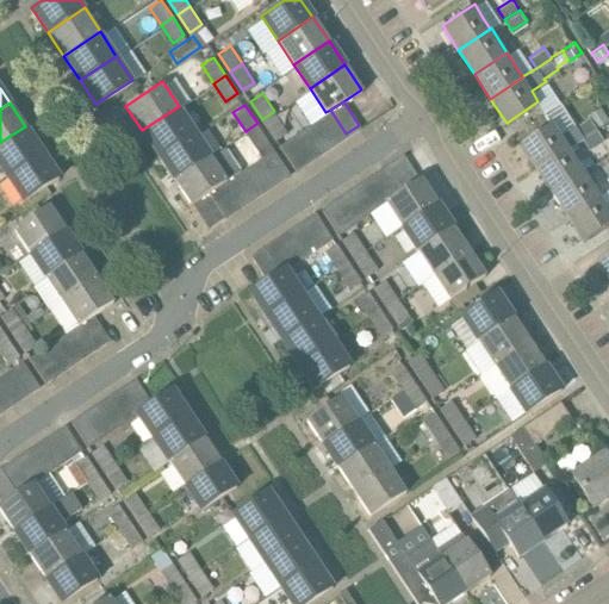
[(586,113),(589,116),(596,126),(608,118),(600,105),(586,113)]
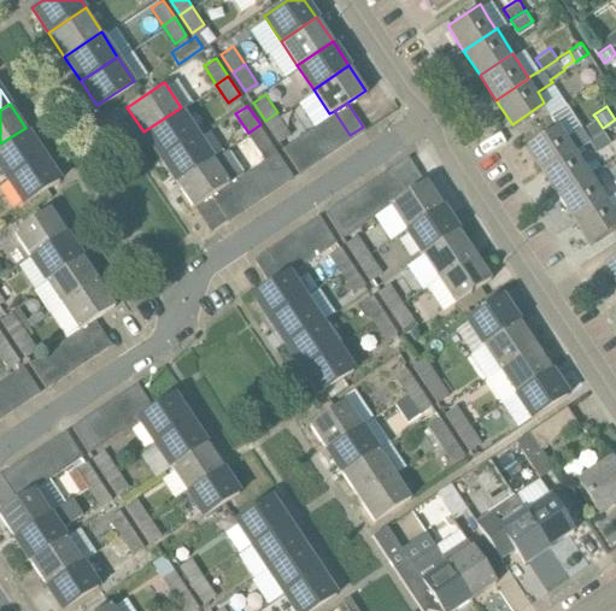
[(144,131),(159,156),(197,131),(181,107),(144,131)]
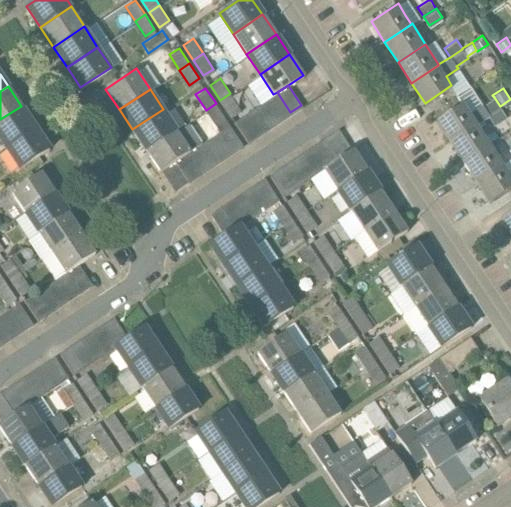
[(266,99),(279,119),(290,112),(277,92),(273,94),(266,99)]
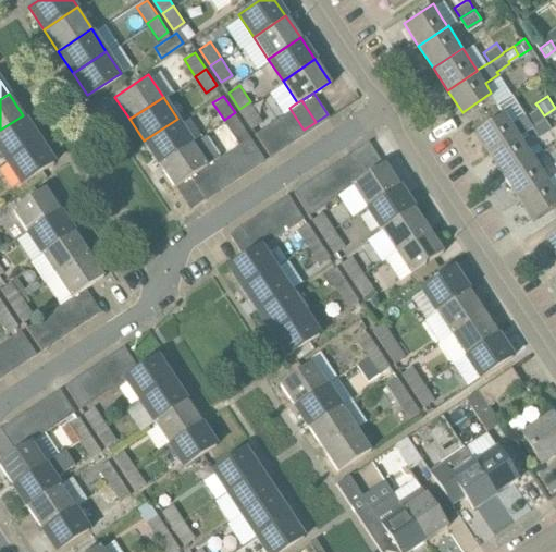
[(250,101),(239,109),(250,125),(262,118),(250,101)]
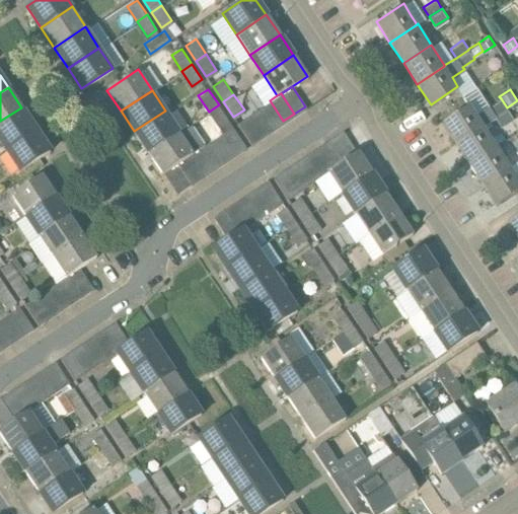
[(483,124),(495,117),(507,107),(501,98),(489,106),(489,105),(475,114),(468,103),(441,121),(455,142),(483,124)]
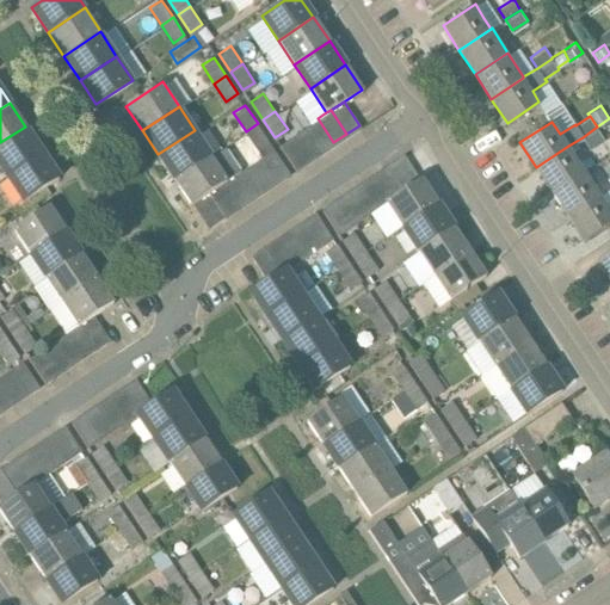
[(305,127),(321,152),(333,142),(318,118),(305,127)]
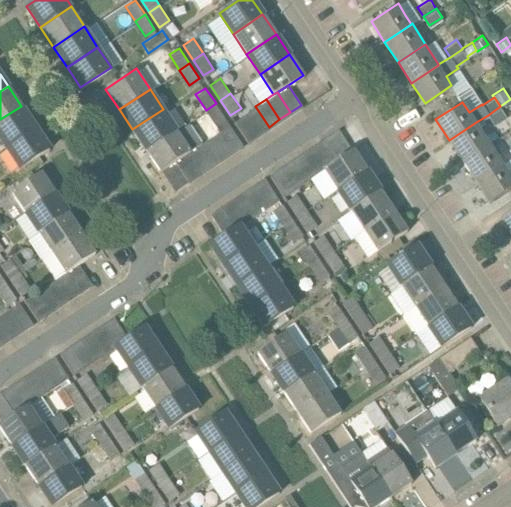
[(216,103),(206,110),(216,125),(226,119),(216,103)]
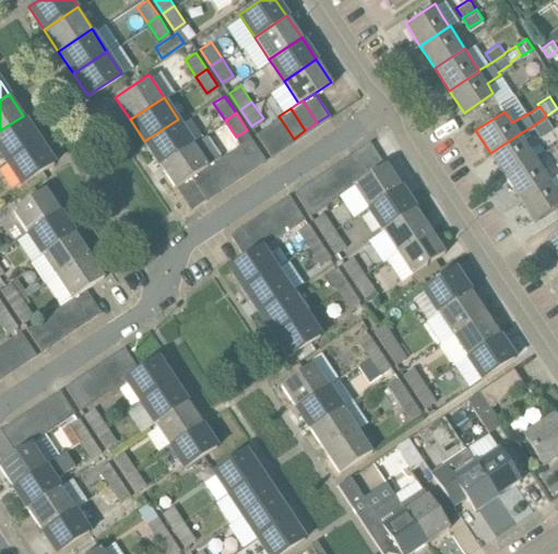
[(0,151),(6,160),(37,139),(23,116),(0,130),(0,151)]
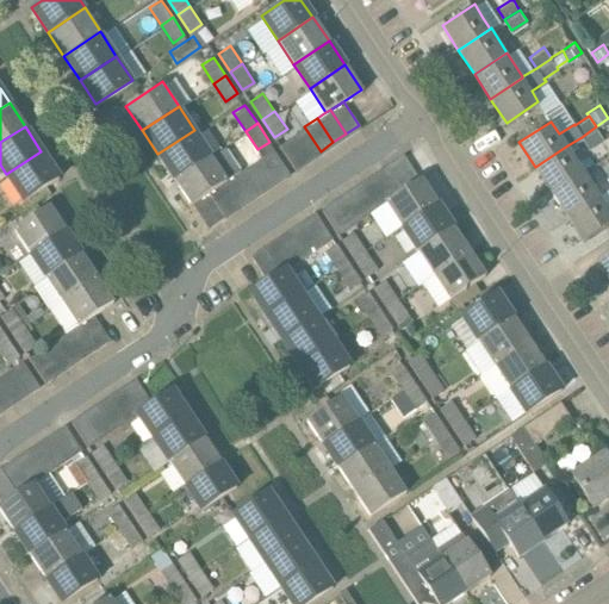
[(291,135),(308,160),(321,151),(304,126),(291,135)]
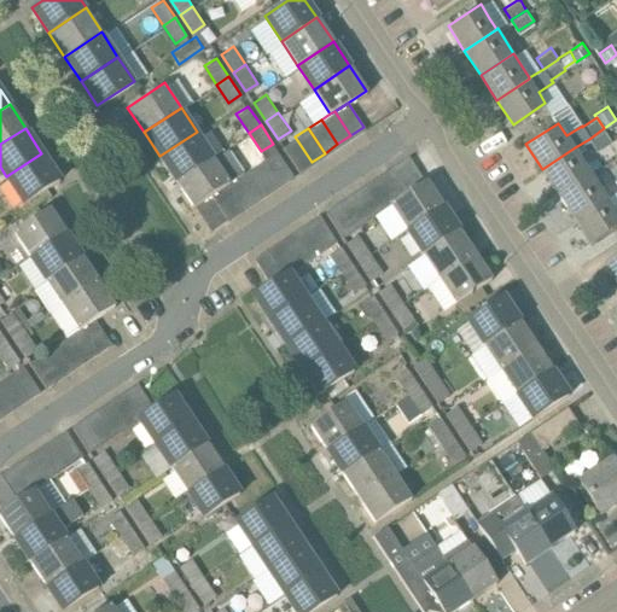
[(604,128),(589,139),(597,150),(611,140),(604,128)]
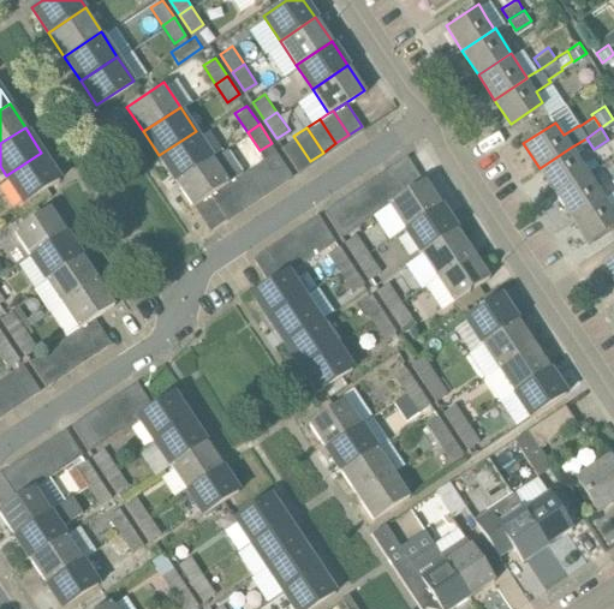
[(159,155),(176,179),(212,155),(196,131),(159,155)]
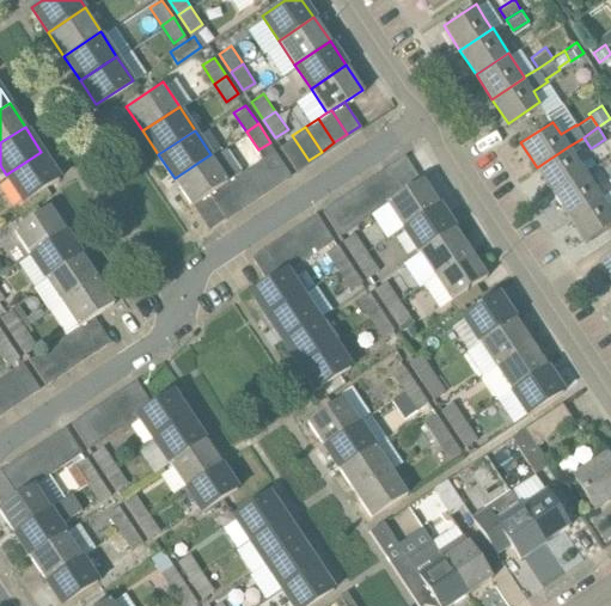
[(292,135),(279,144),(295,169),(309,160),(292,135)]
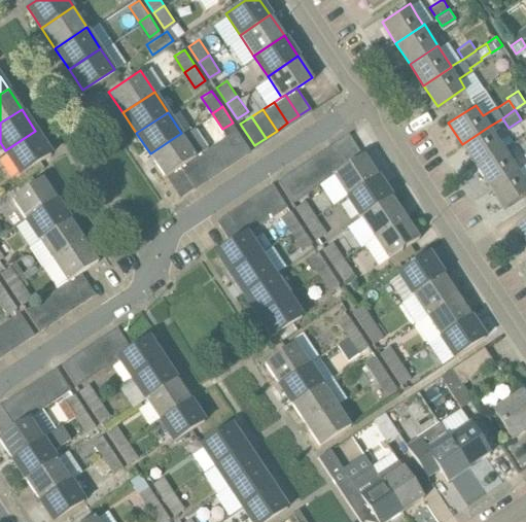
[(476,165),(503,146),(490,126),(462,144),(476,165)]
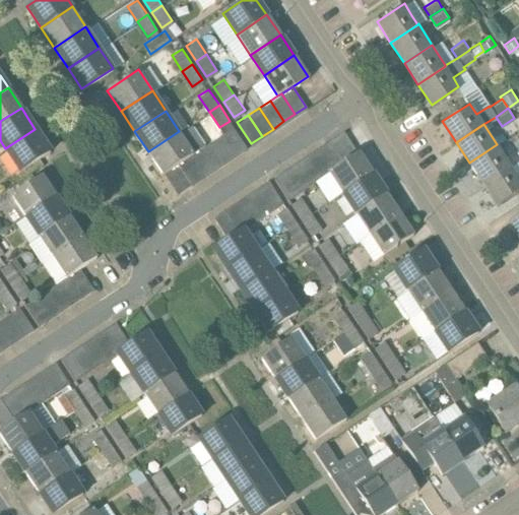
[(220,133),(235,154),(246,146),(232,126),(220,133)]
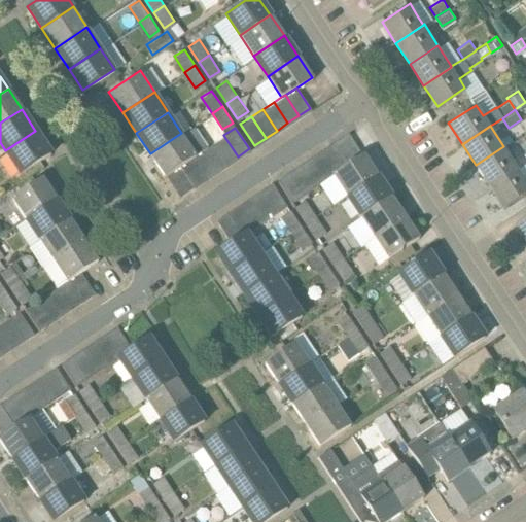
[(5,150),(19,172),(49,151),(35,131),(5,150)]
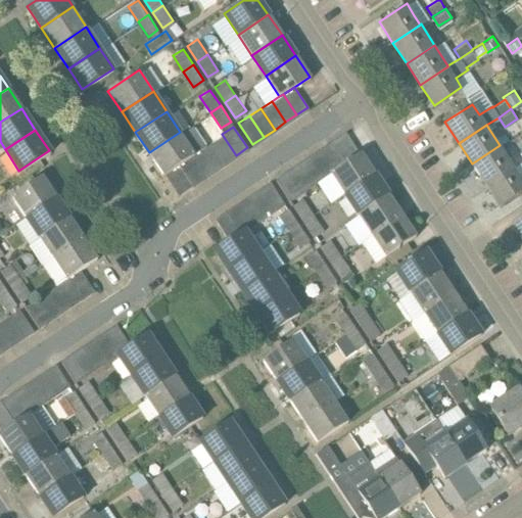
[(178,163),(189,156),(193,152),(180,132),(149,152),(162,174),(178,163)]
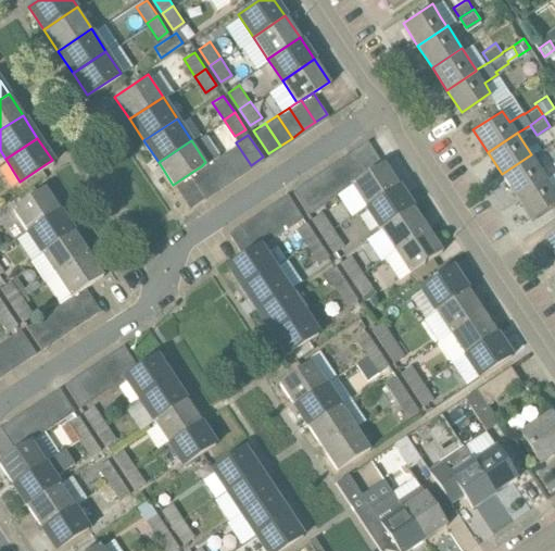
[(239,173),(251,165),(236,142),(225,150),(239,173)]
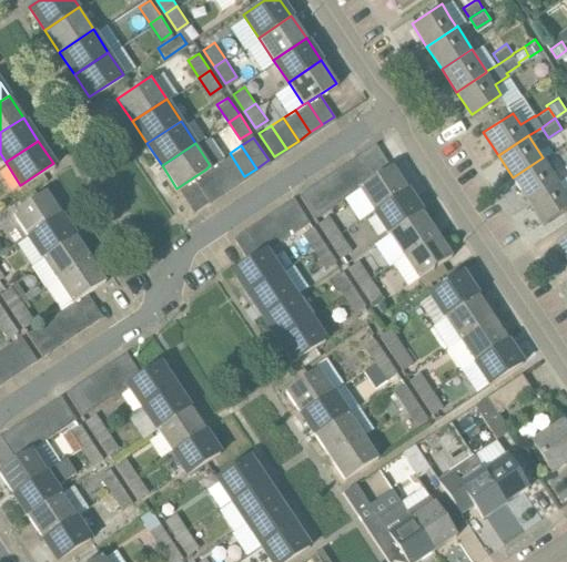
[(232,184),(244,176),(230,153),(218,161),(232,184)]
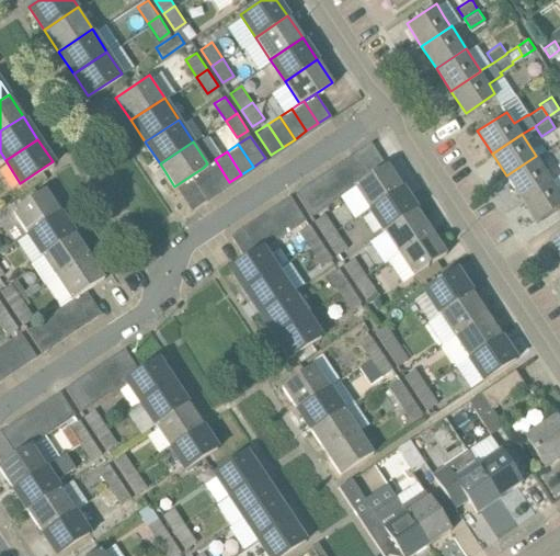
[(357,181),(369,173),(354,151),(342,159),(357,181)]
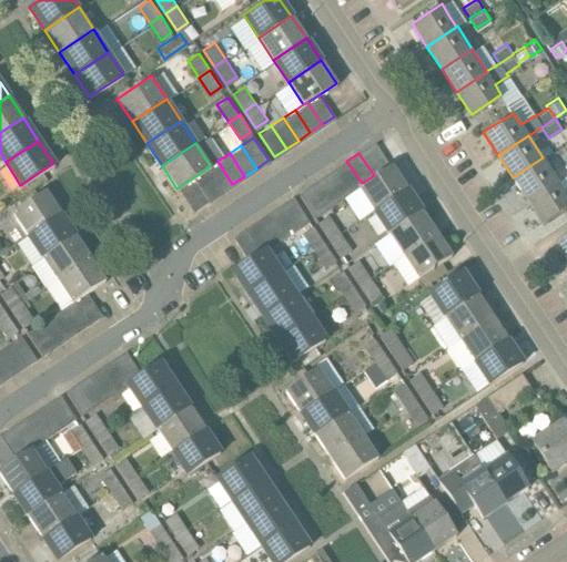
[(528,201),(558,181),(549,169),(543,157),(513,177),(528,201)]
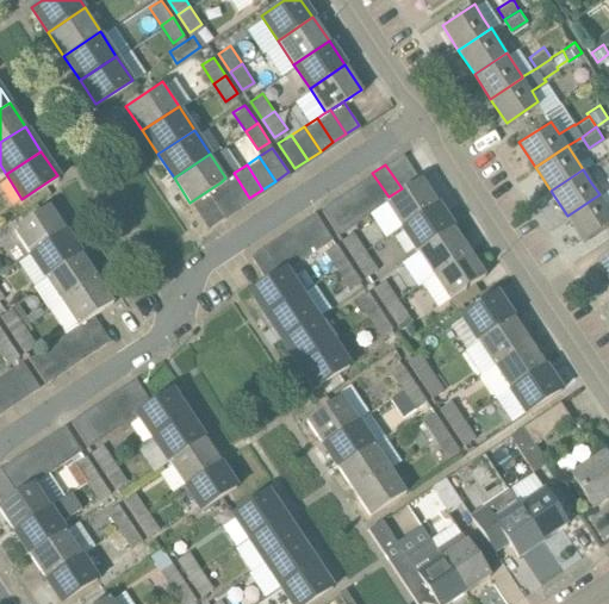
[(237,206),(249,198),(234,173),(225,178),(221,182),(237,206)]
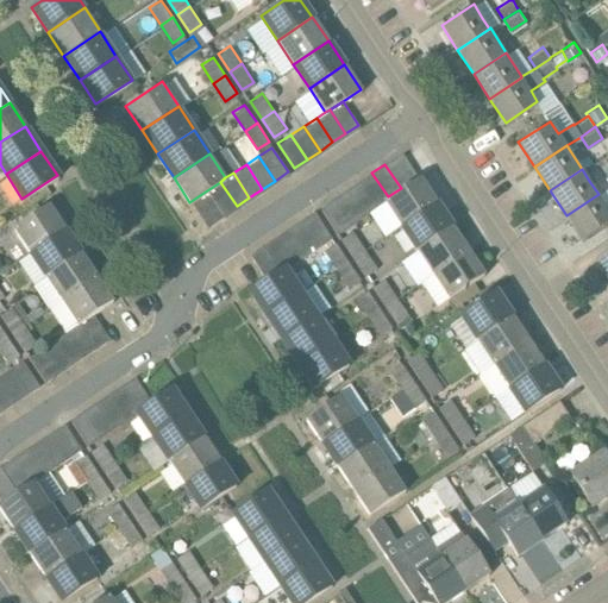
[(375,206),(383,200),(388,196),(371,173),(359,181),(375,206)]
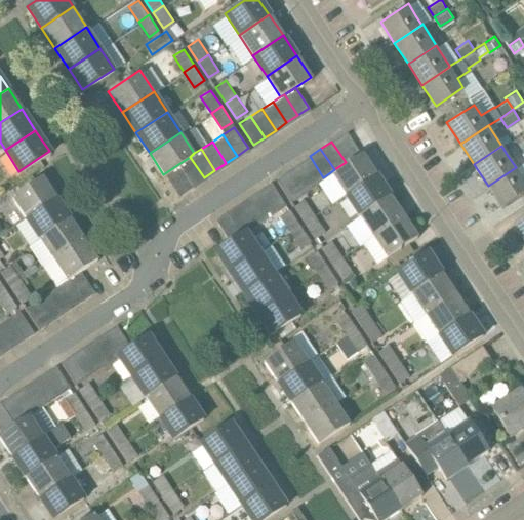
[(345,193),(374,173),(361,152),(346,162),(334,169),(330,172),(345,193)]
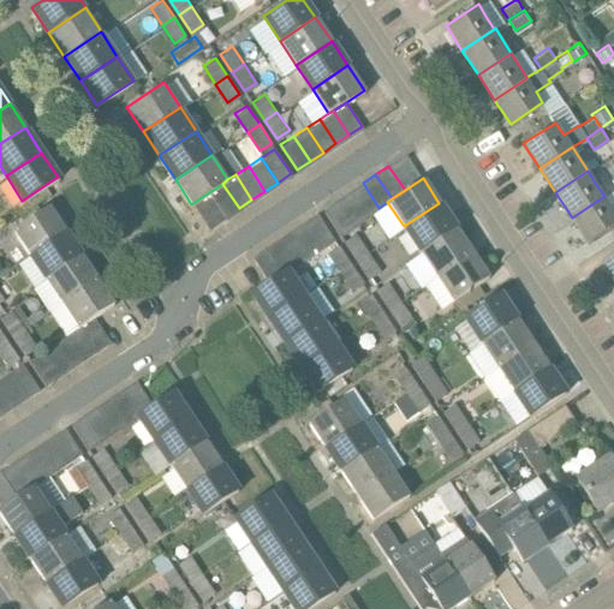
[(365,216),(379,208),(363,183),(350,192),(365,216)]
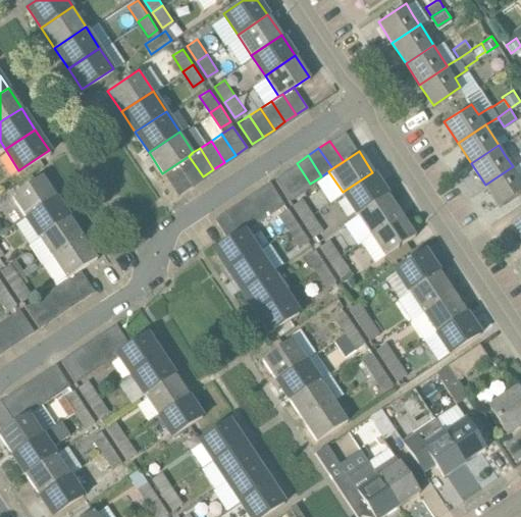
[(192,184),(203,176),(189,156),(177,163),(192,184)]
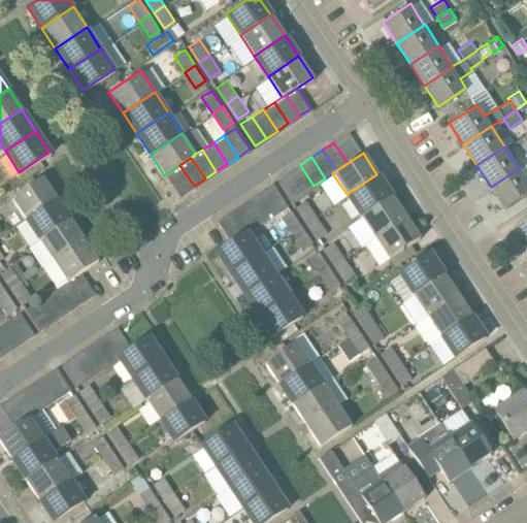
[(302,193),(314,186),(300,165),(289,172),(302,193)]
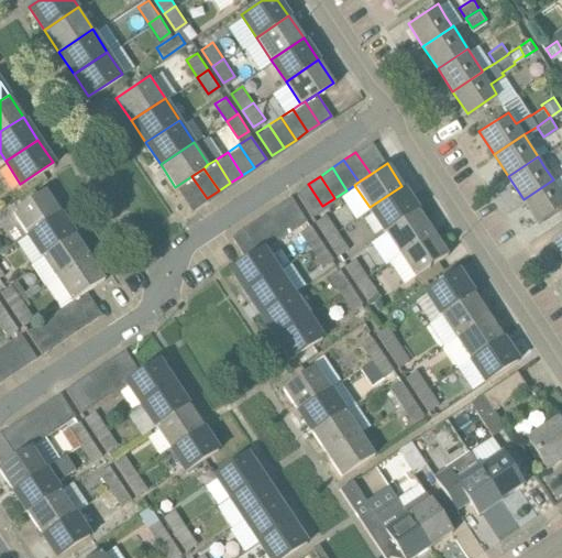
[(561,205),(561,193),(559,189),(553,179),(524,199),(538,221),(561,205)]
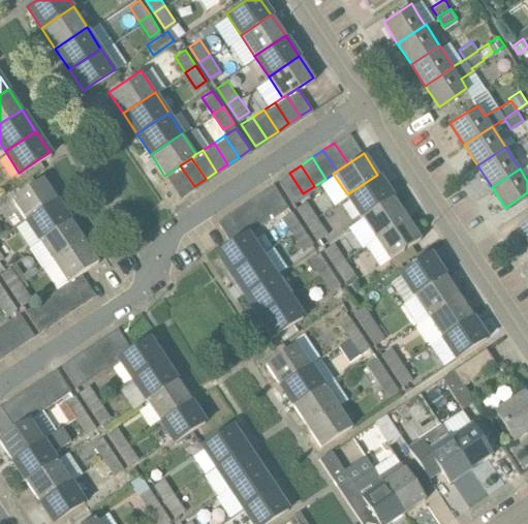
[(291,201),(303,193),(289,173),(278,180),(291,201)]
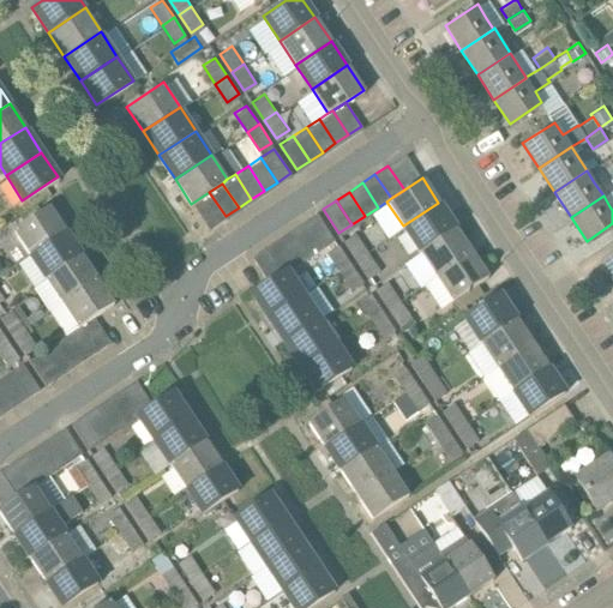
[(419,251),(455,227),(438,203),(403,226),(419,251)]
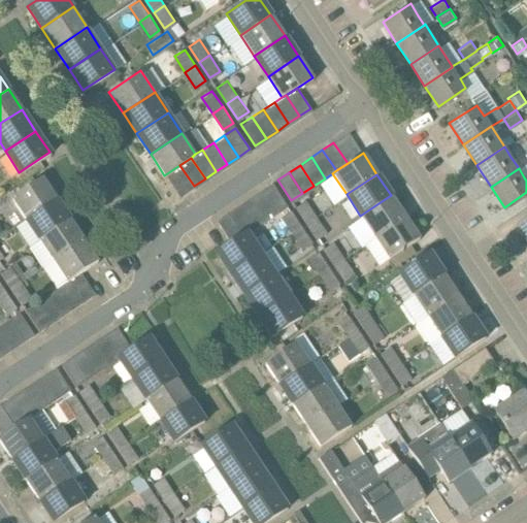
[(25,218),(56,197),(41,176),(10,196),(25,218)]
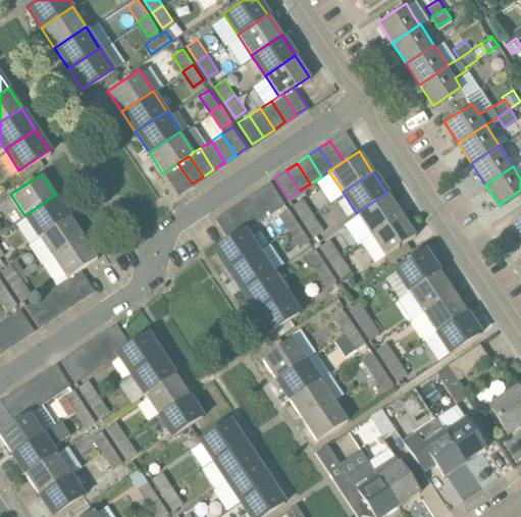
[(271,209),(282,201),(269,181),(258,189),(271,209)]
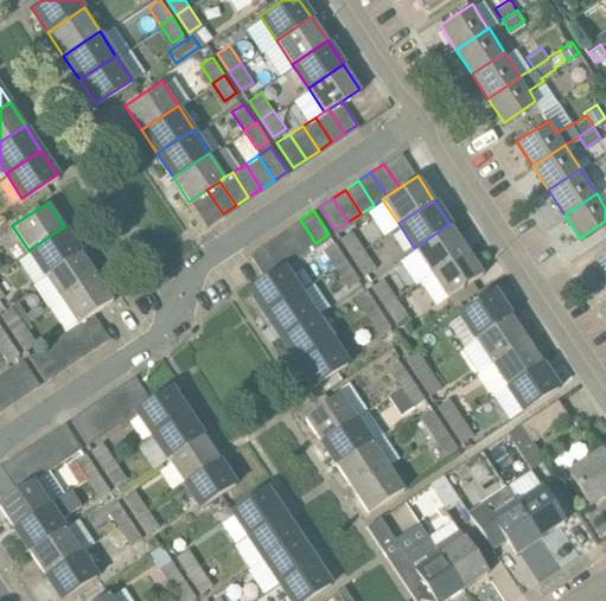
[(304,251),(316,243),(300,219),(287,228),(304,251)]
